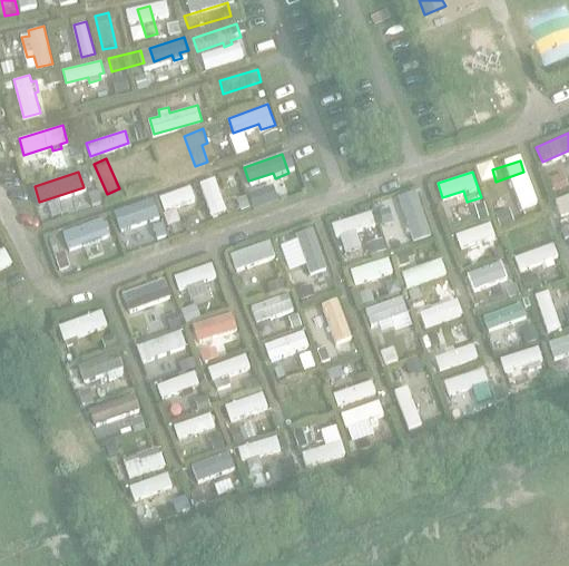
[(226,208),(215,176),(200,182),(212,214),(226,208)]
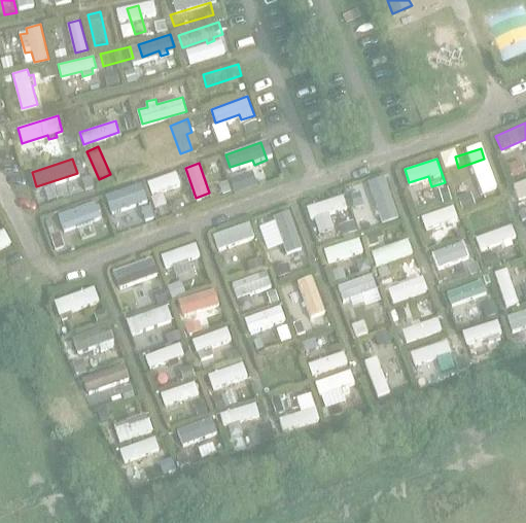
[(180,182),(176,171),(147,181),(152,193),(180,182)]
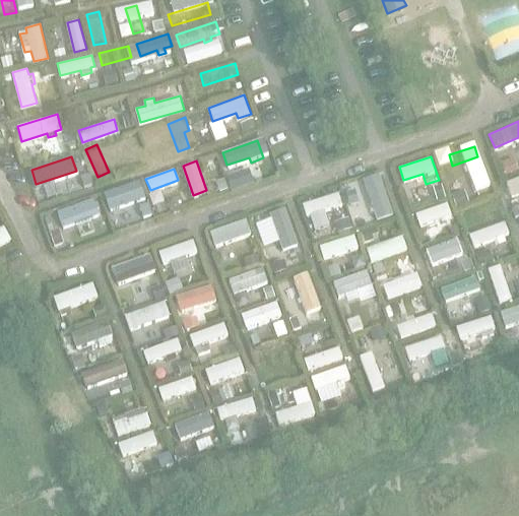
[(518,175),(509,180),(513,191),(518,189),(518,175)]
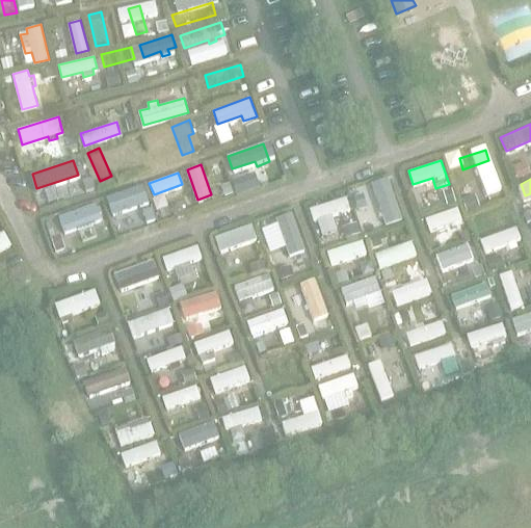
[(145,203),(139,186),(107,198),(111,209),(131,203),(133,208),(145,203)]
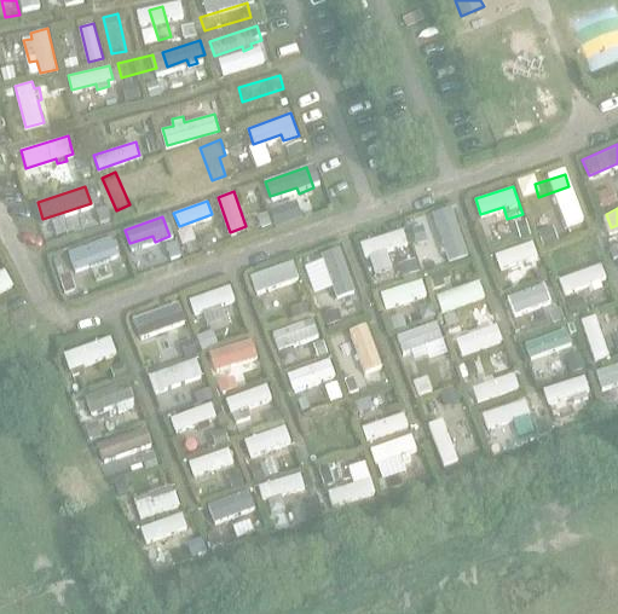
[(587,236),(582,222),(549,232),(554,245),(562,243),(565,248),(575,244),(573,239),(587,236)]
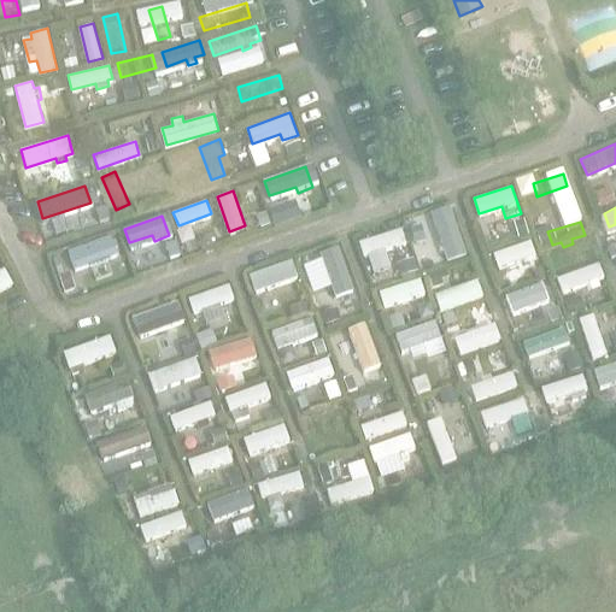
[(81,264),(119,249),(113,233),(75,247),(81,264)]
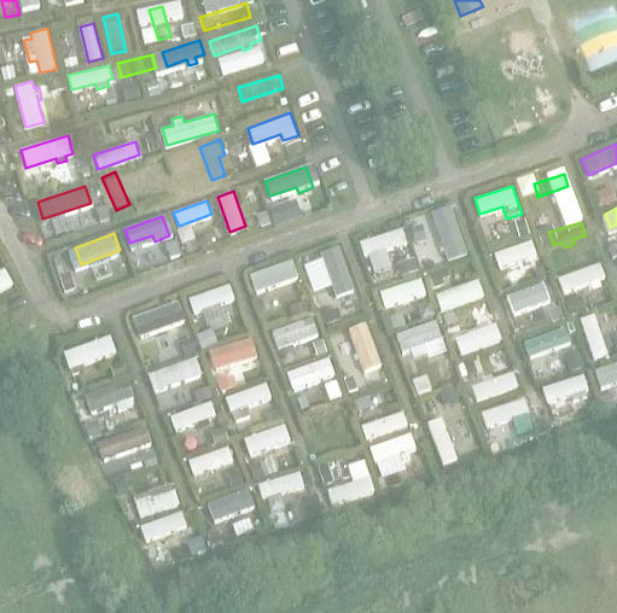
[(407,262),(399,237),(368,247),(372,260),(376,258),(379,270),(407,262)]
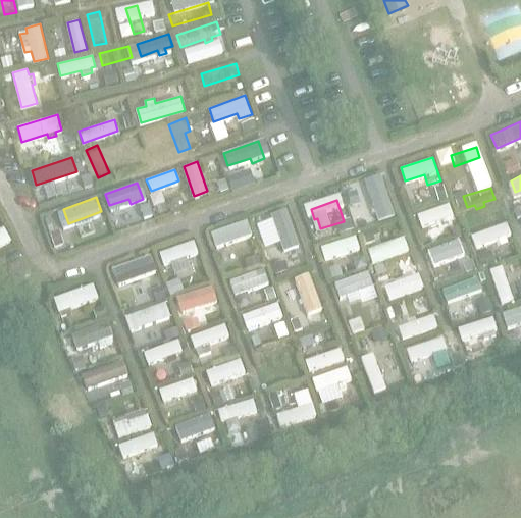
[(356,226),(393,214),(388,203),(374,208),(372,203),(351,210),(356,226)]
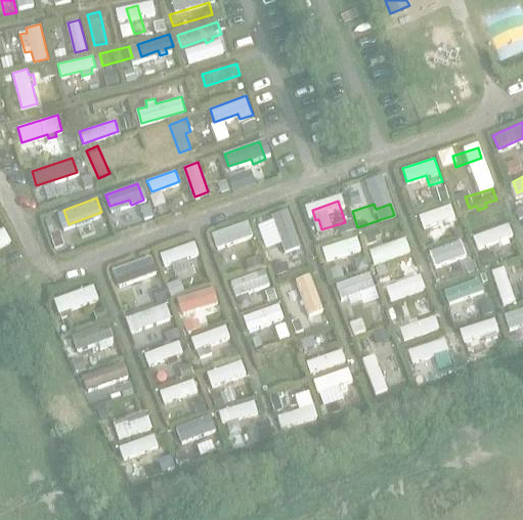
[(454,215),(450,204),(420,214),(424,226),(444,219),(445,223),(451,221),(449,217),(454,215)]
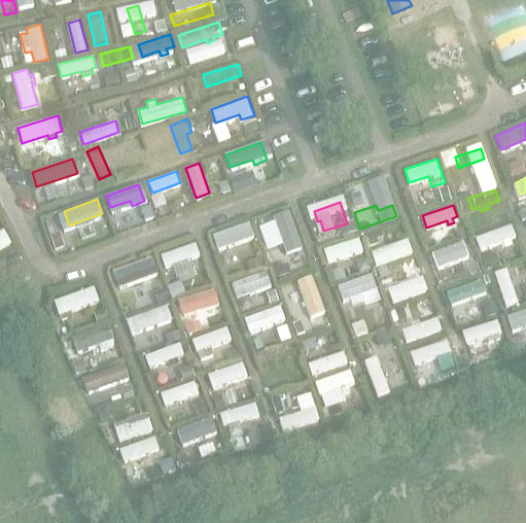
[(292,229),(288,216),(257,225),(260,238),(292,229)]
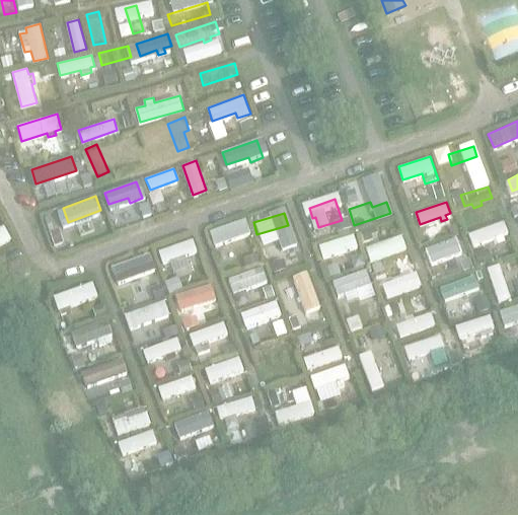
[(215,244),(250,232),(245,218),(210,230),(215,244)]
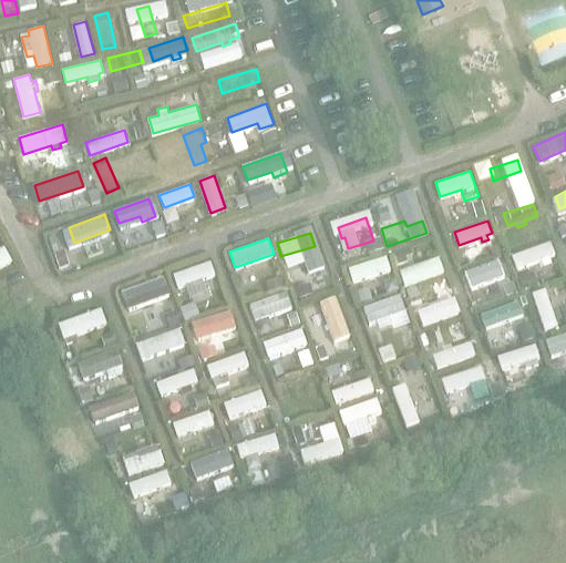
[(551,241),(513,255),(517,267),(542,258),(545,265),(552,263),(549,256),(556,254),(551,241)]
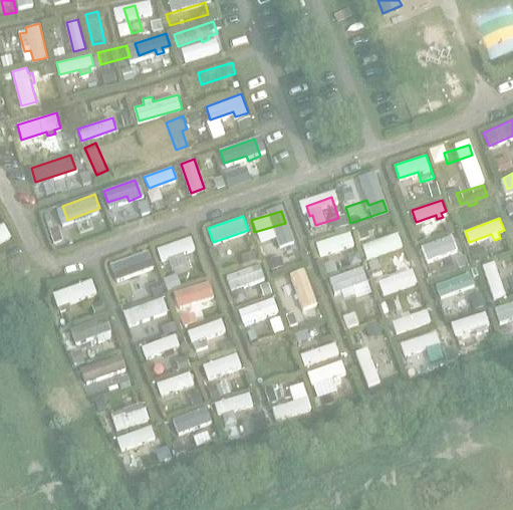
[(0,241),(11,236),(4,223),(0,225),(0,241)]
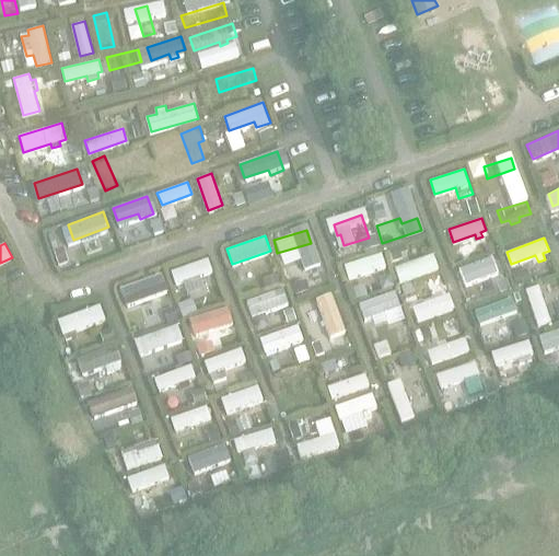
[(385,266),(381,253),(345,264),(349,277),(385,266)]
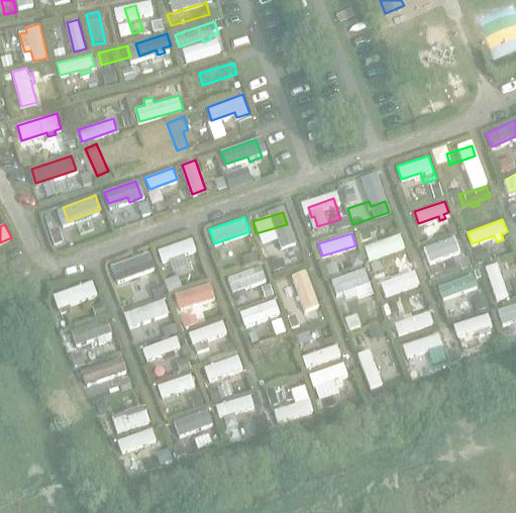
[(370,259),(405,246),(401,233),(365,245),(370,259)]
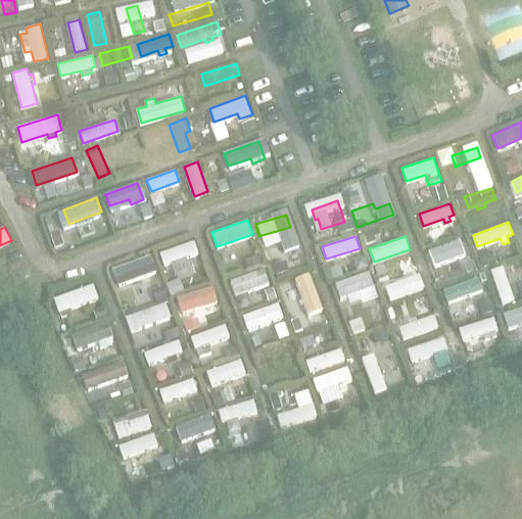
[(468,250),(464,238),(428,250),(432,263),(468,250)]
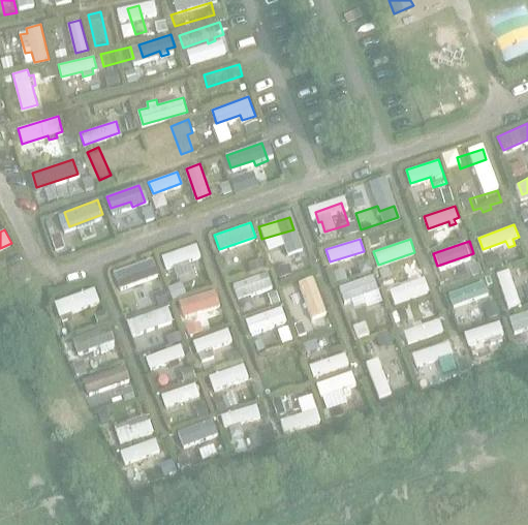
[(200,254),(196,243),(161,255),(165,267),(200,254)]
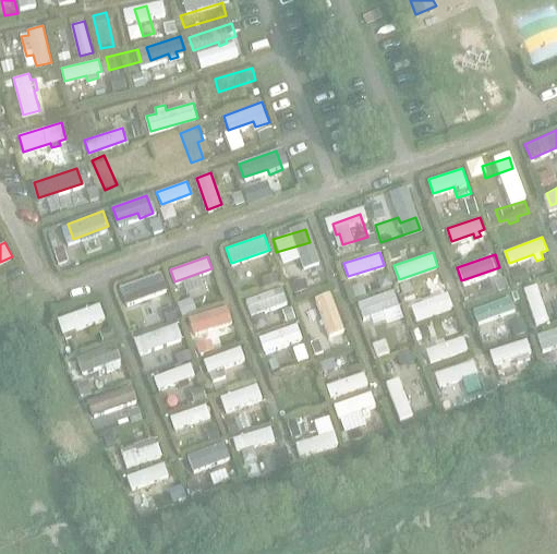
[(0,287),(21,277),(15,265),(0,272),(0,287)]
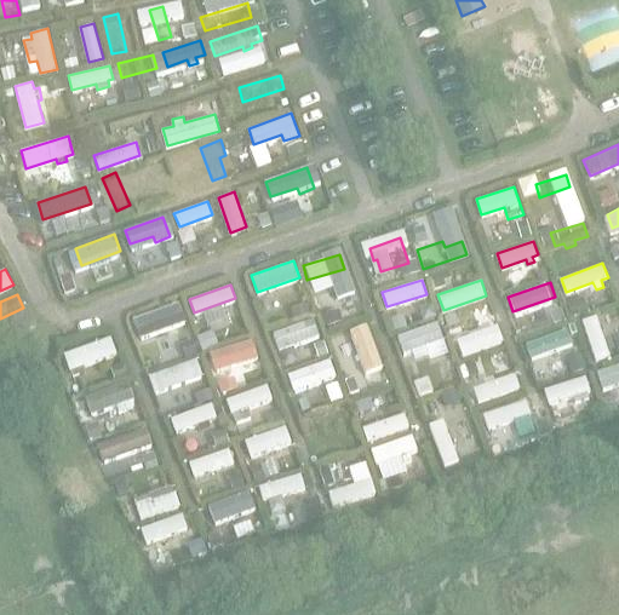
[(184,326),(178,312),(139,329),(145,343),(164,334),(166,339),(171,338),(168,332),(184,326)]
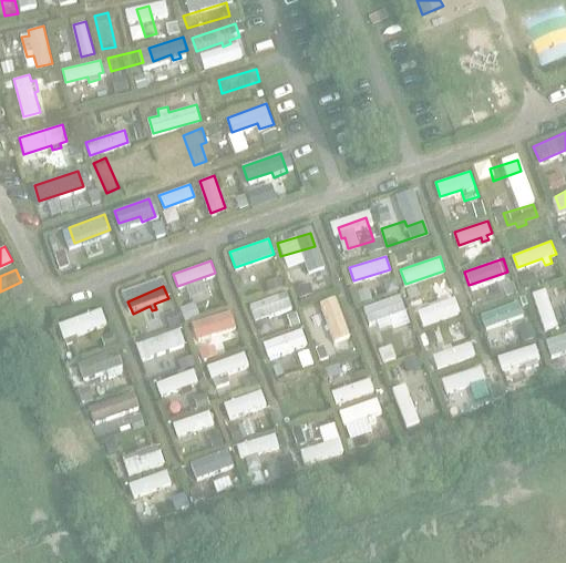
[(545,288),(533,292),(545,329),(558,325),(556,319),(563,317),(558,306),(553,308),(545,288)]
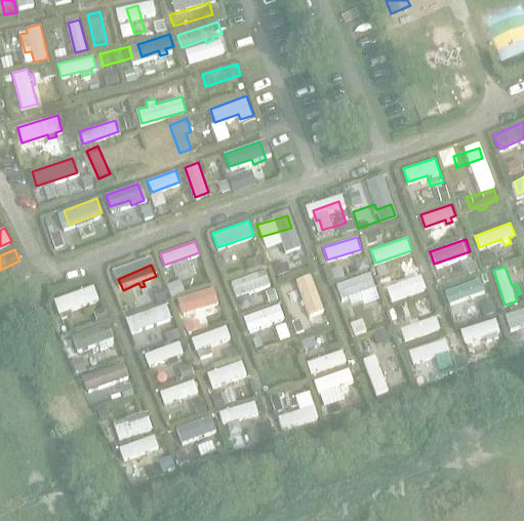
[(374,286),(370,272),(337,283),(343,298),(349,295),(351,303),(362,298),(360,291),(374,286)]
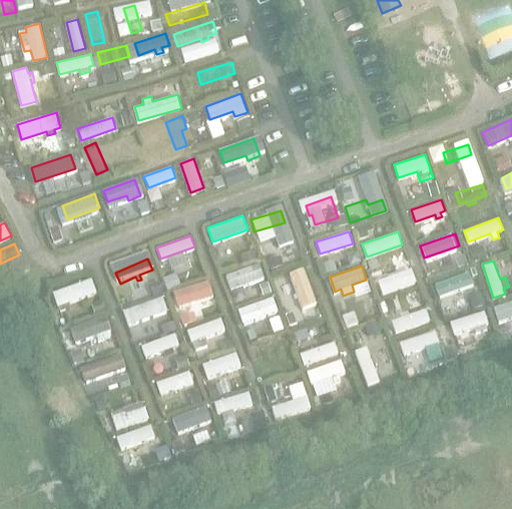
[(383,294),(417,282),(412,268),(378,280),(383,294)]
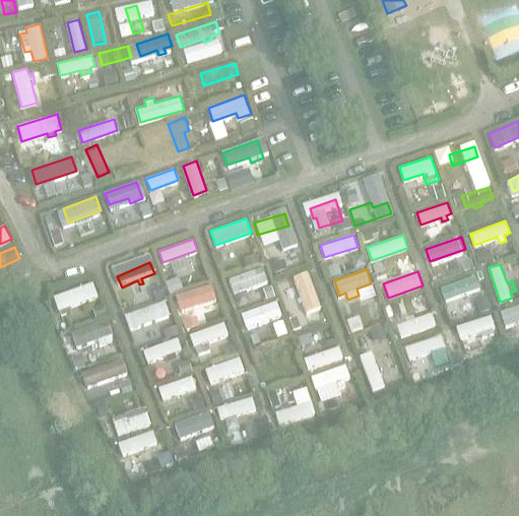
[(98,296),(92,281),(54,296),(59,310),(64,308),(65,311),(71,309),(70,306),(98,296)]
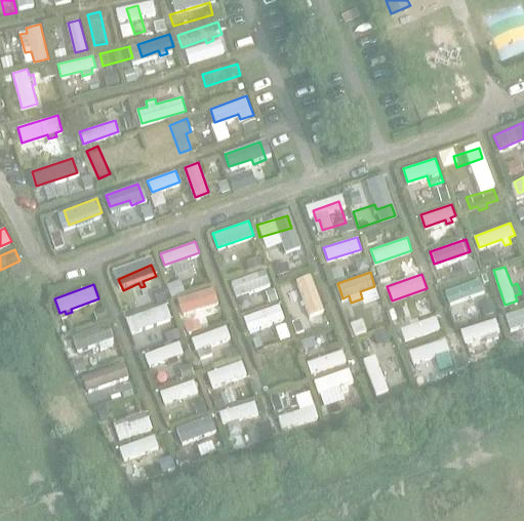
[(218,303),(213,287),(177,298),(183,314),(218,303)]
